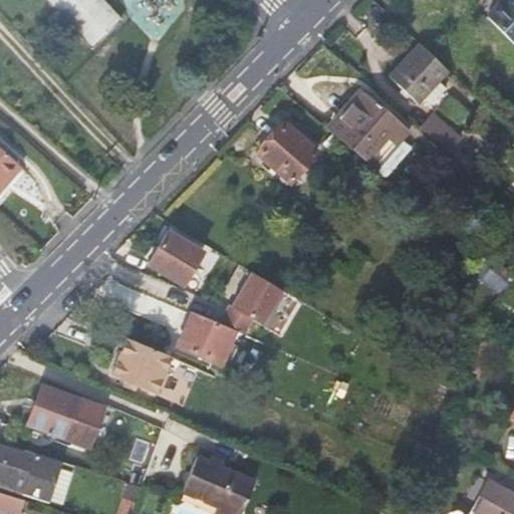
[(120,20),(100,0),(44,0),(89,48),(120,20)]
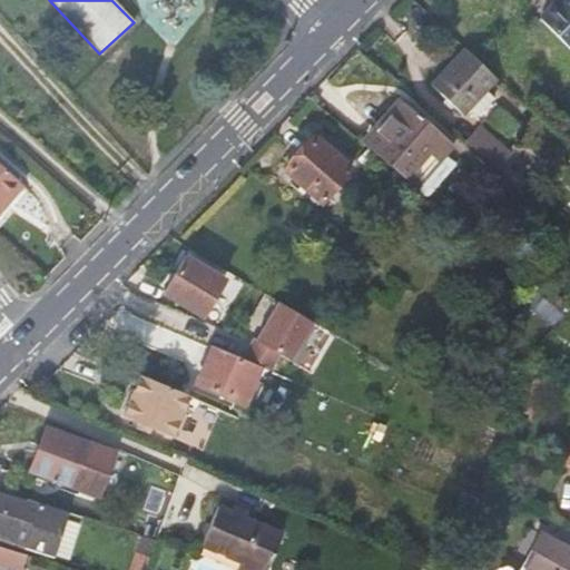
[(569,0),(554,0),(539,17),(569,48),(569,0)]
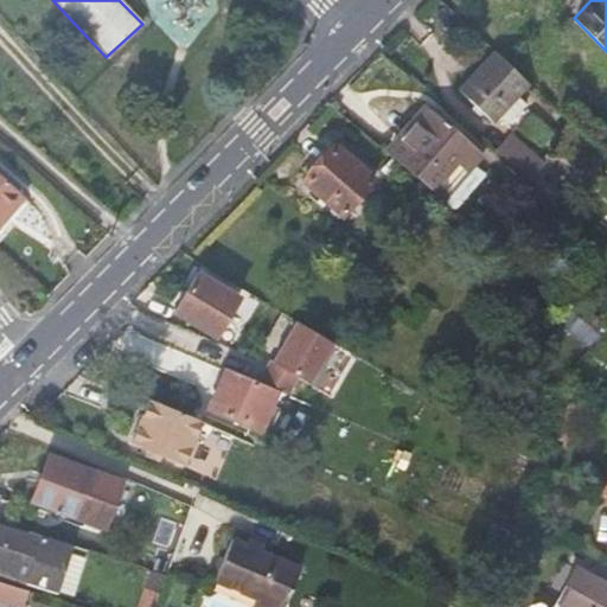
[(518,95),(531,82),(496,49),(458,89),(492,122),(500,115),(509,123),(528,103),(518,95)]
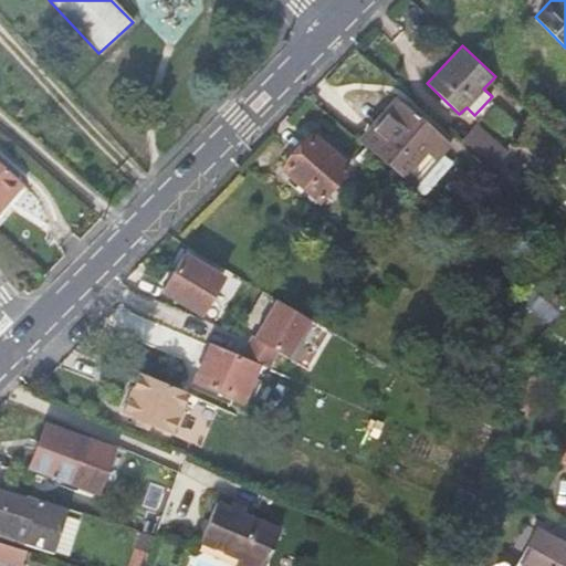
[(399,100),(362,142),(423,196),(452,163),(441,154),(449,145),(399,100)]
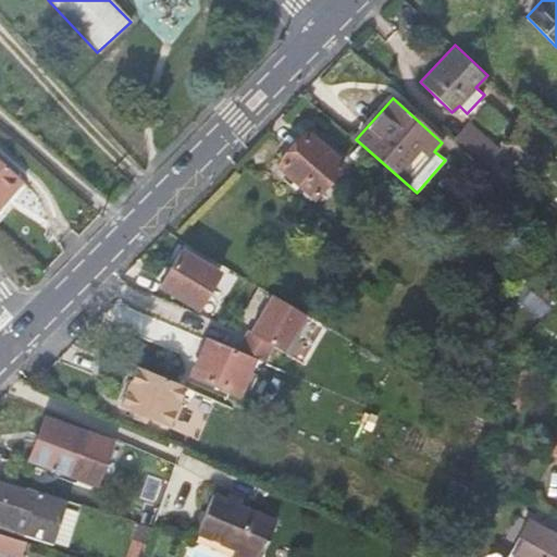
[(279,133),(296,149),(308,136),(291,120),(279,133)]
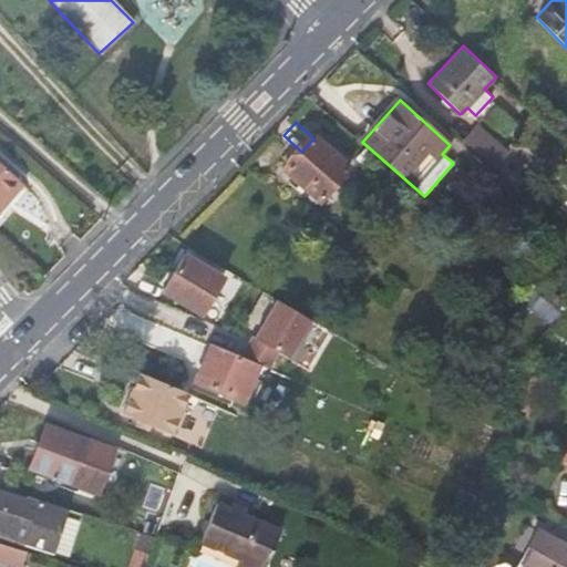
[(478,127),(465,142),(495,168),(507,156),(478,127)]
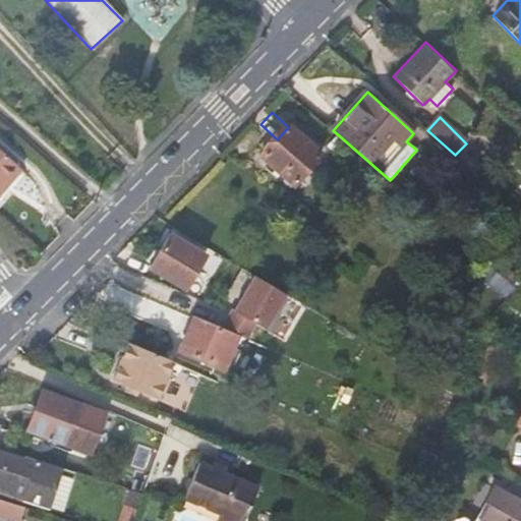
[(288,127),(277,139),(262,157),(293,186),(321,155),(289,126),(288,127)]
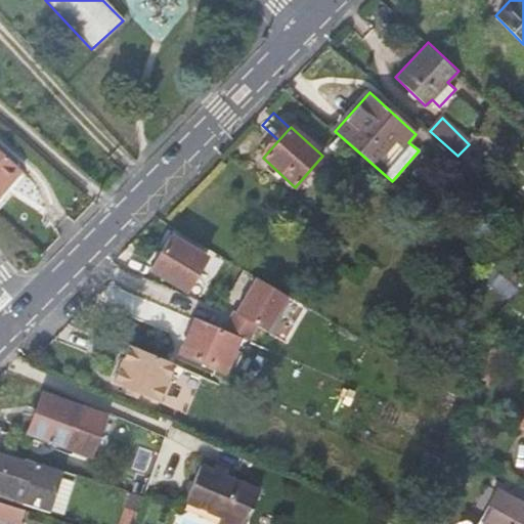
[(0,151),(0,192),(20,169),(0,151)]
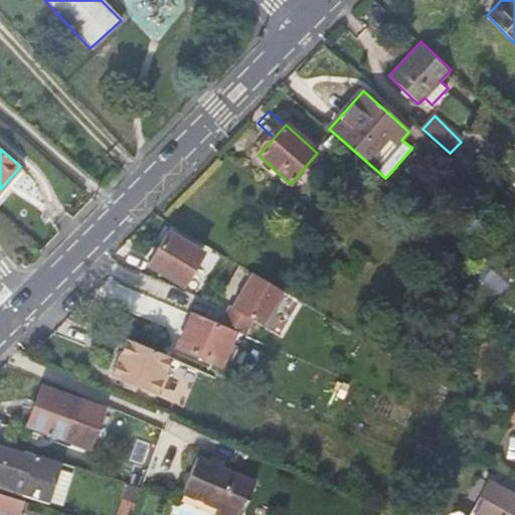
[(203,251),(168,230),(147,265),(182,285),(203,251)]
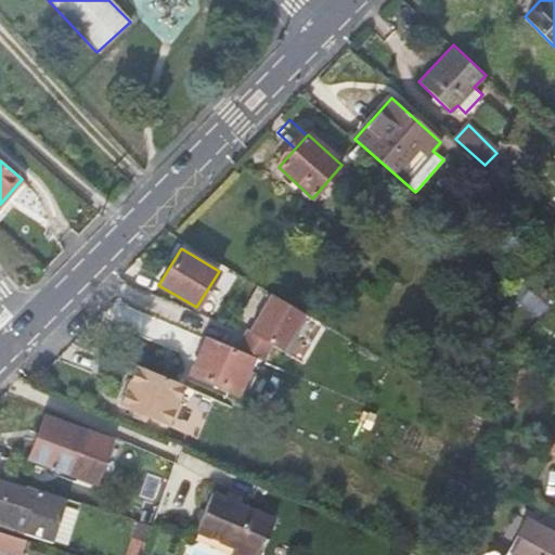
[(554,297),(538,283),(530,292),(549,307),(554,301),(554,297)]
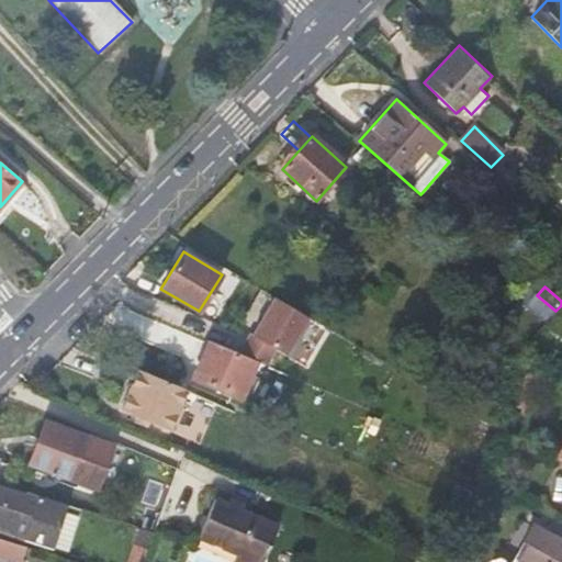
[(535,293),(525,306),(543,323),(555,311),(537,295),(535,293)]
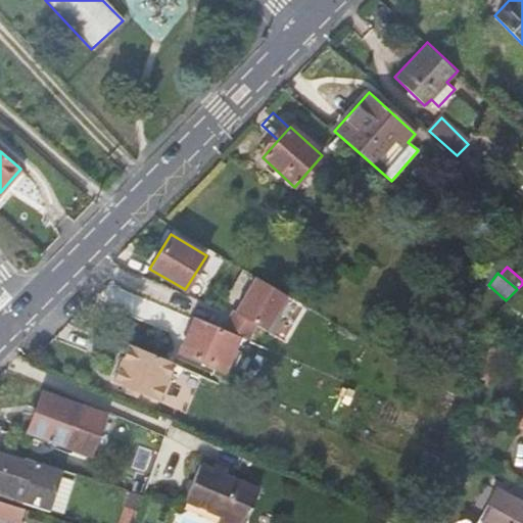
[(224,325),(224,331),(240,337),(249,341),(249,333),(255,324),(265,329),(286,294),(254,276),(234,311),(232,310),(224,325)]
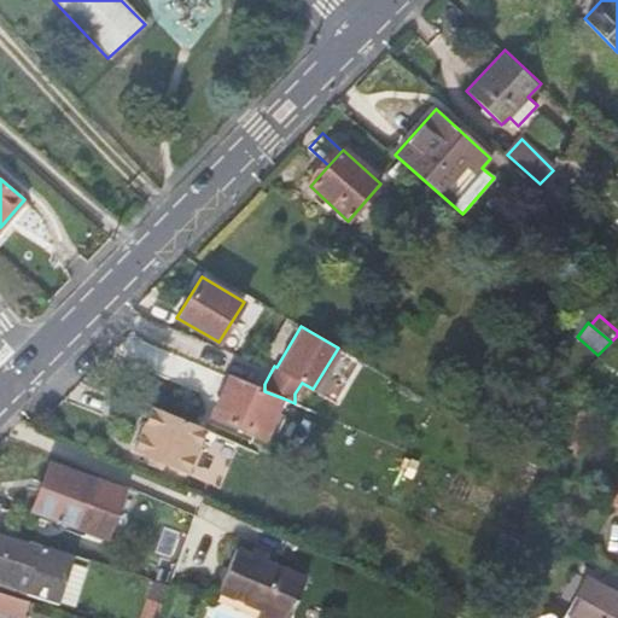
[(266,438),(284,398),(264,391),(229,377),(213,415),(266,438)]
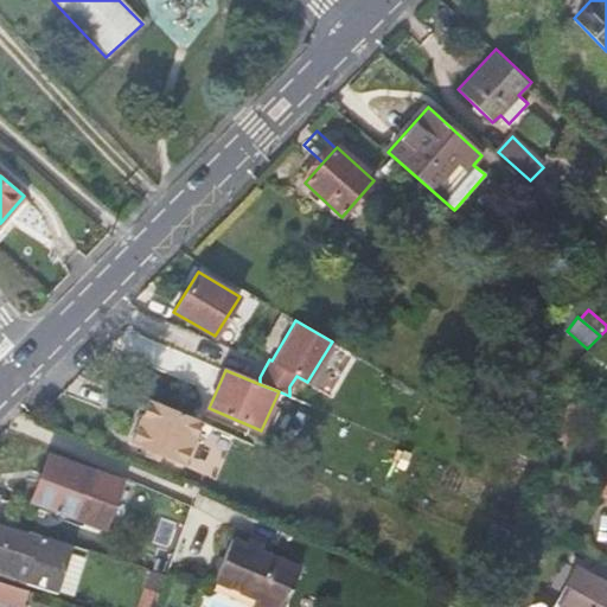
[(181,466),(202,422),(148,400),(129,443),(181,466)]
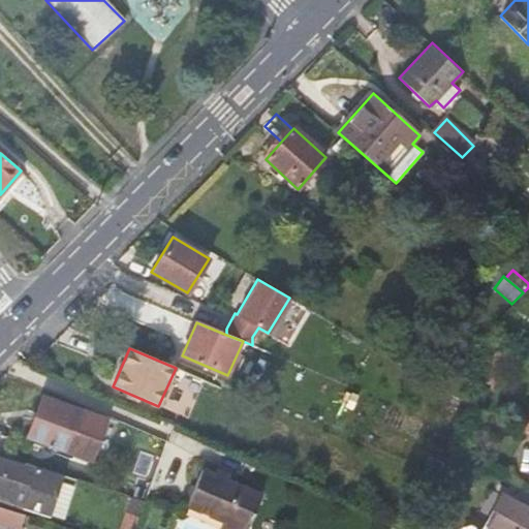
[(41,396),(25,435),(86,461),(102,422),(41,396)]
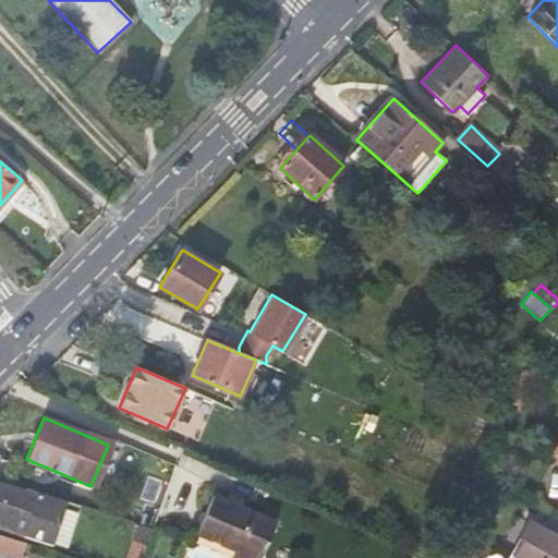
[(0,526),(49,543),(63,500),(28,489),(27,492),(0,483),(0,526)]
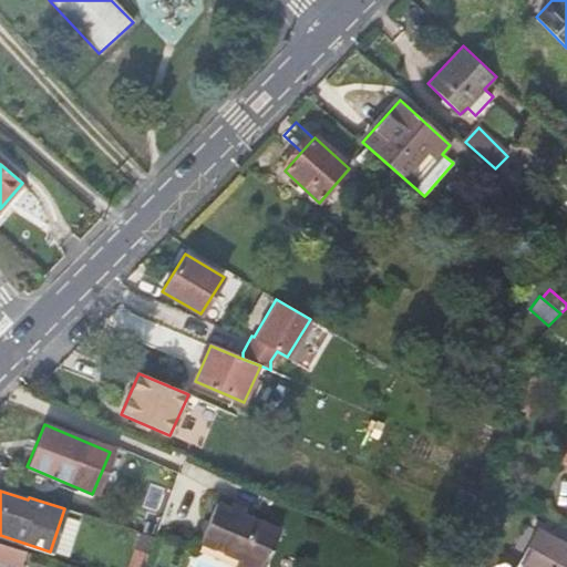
[(226,498),(224,505),(238,509),(241,503),(226,498)]
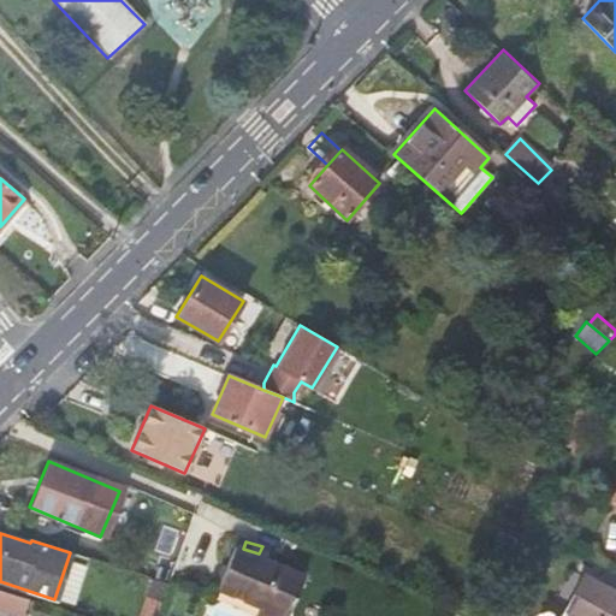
[(259,554),(243,549),(231,545),(224,564),(218,584),(215,592),(259,606),(258,612),(270,615),(284,615),(301,568),(259,554)]
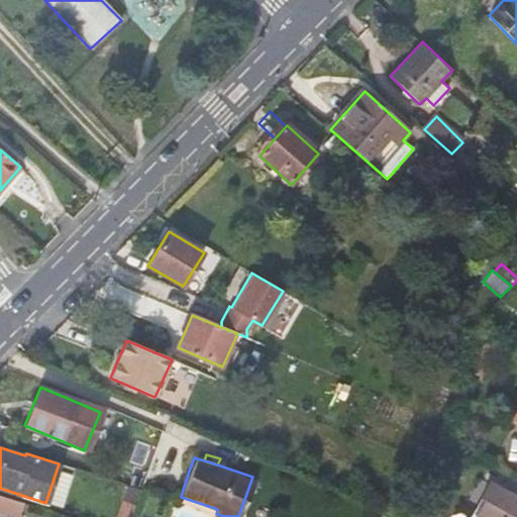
[(73,476),(57,471),(45,503),(64,509),(73,476)]
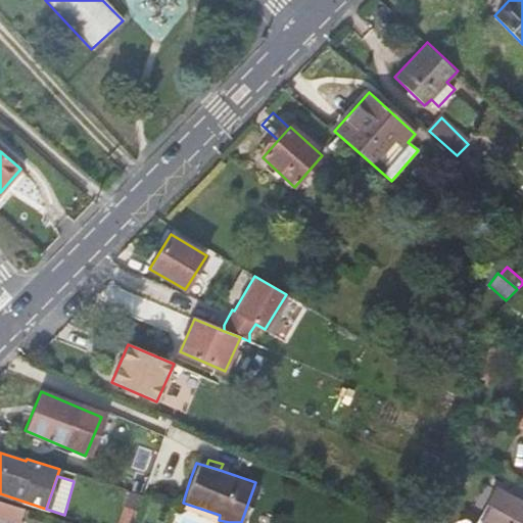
[(178,493),(185,495),(190,479),(183,477),(178,493)]
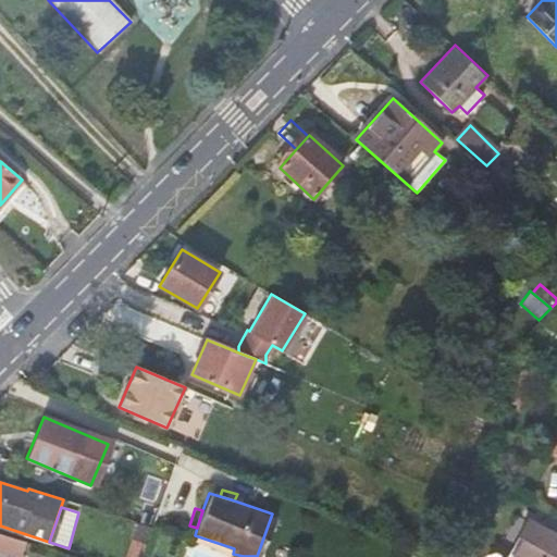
[(524,540),(515,556),(556,556),(556,533),(556,534),(530,520),(520,539),(524,540)]
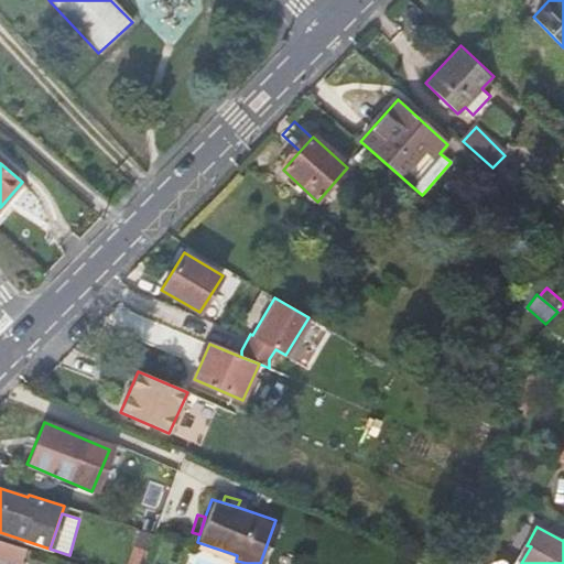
[(14,563),(15,563),(21,546),(0,539),(0,563),(14,563)]
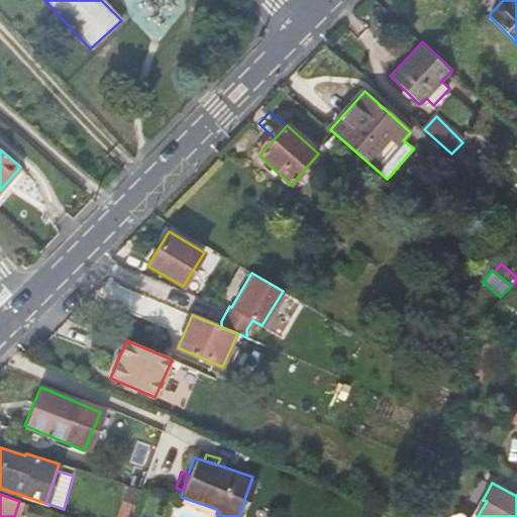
[(448,516),(450,515),(431,505),(424,516),(448,516)]
